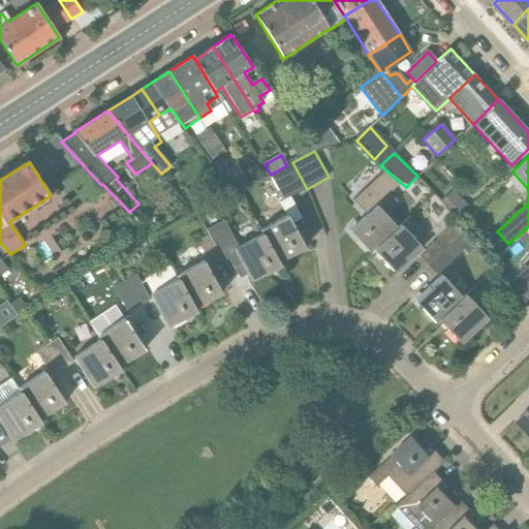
[(284,199),(290,197),(307,189),(292,162),(286,165),(271,175),(284,199)]
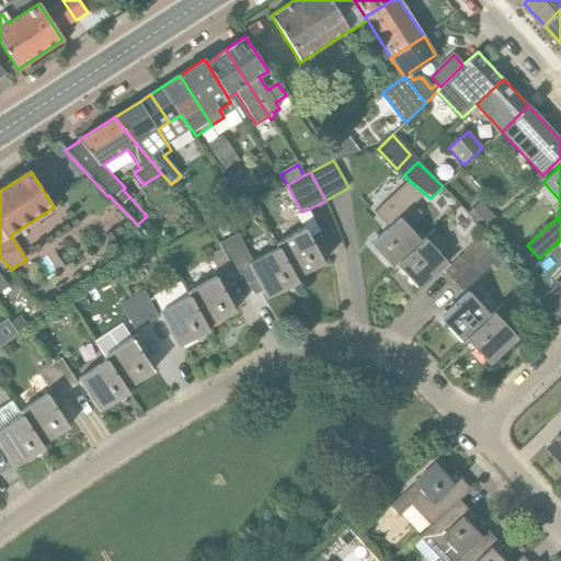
[(323,263),(310,238),(320,232),(308,209),(301,212),(297,214),(305,229),(276,244),(278,248),(296,278),(323,263)]
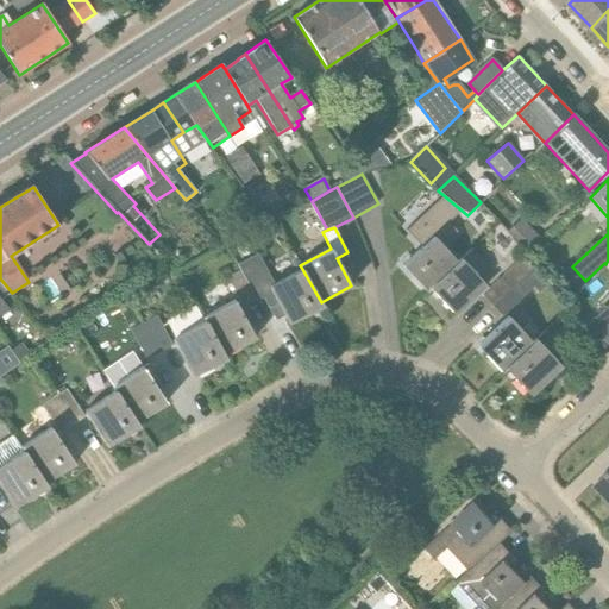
[(427,292),(431,289),(458,262),(434,237),(403,265),(427,292)]
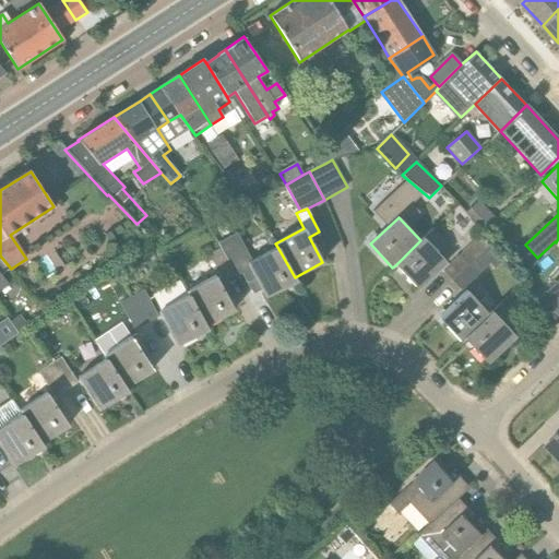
[(417,288),(445,262),(438,254),(448,246),(433,229),(420,240),(395,265),(417,288)]
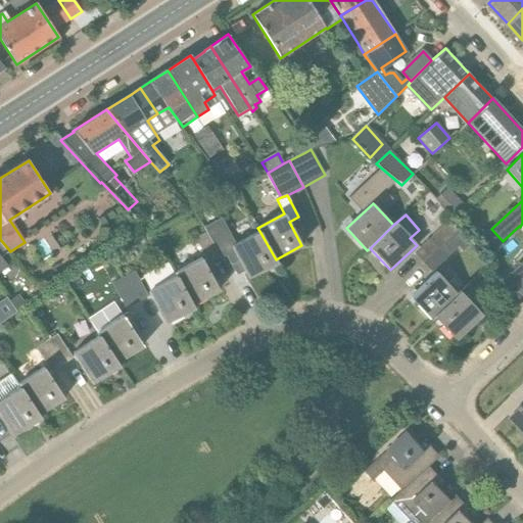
[(414,253),(424,264),(460,229),(453,218),(414,253)]
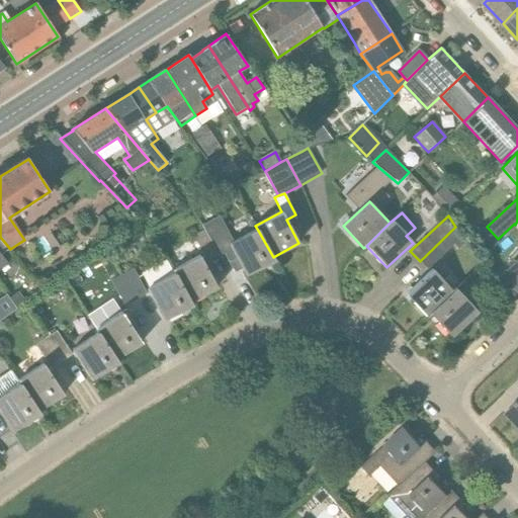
[(427,269),(447,250),(454,244),(458,249),(466,242),(455,227),(420,261),(427,269)]
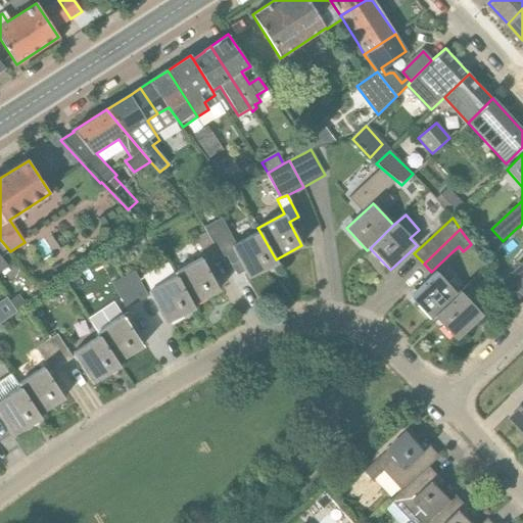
[(277,264),(276,259),(259,231),(232,246),(249,279),(277,264)]
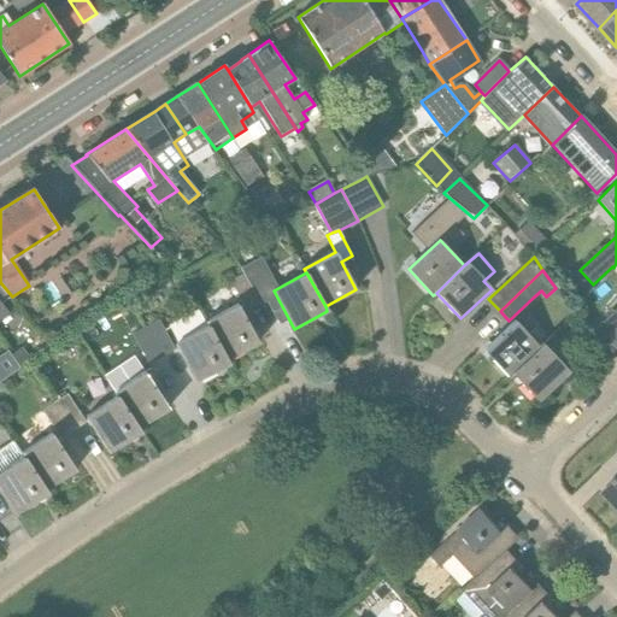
[(246,311),(260,304),(244,275),(230,281),(246,311)]
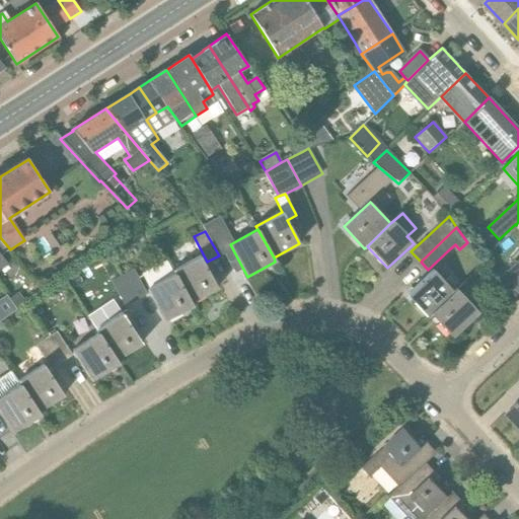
[(0,269),(8,264),(0,251),(0,269)]
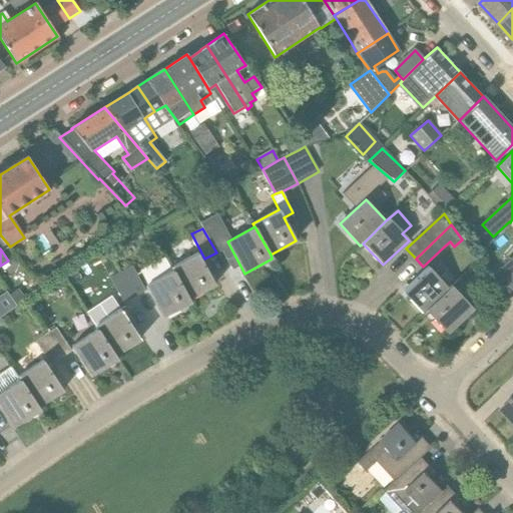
[(172,272),(188,299),(214,286),(197,253),(170,268),(172,272)]
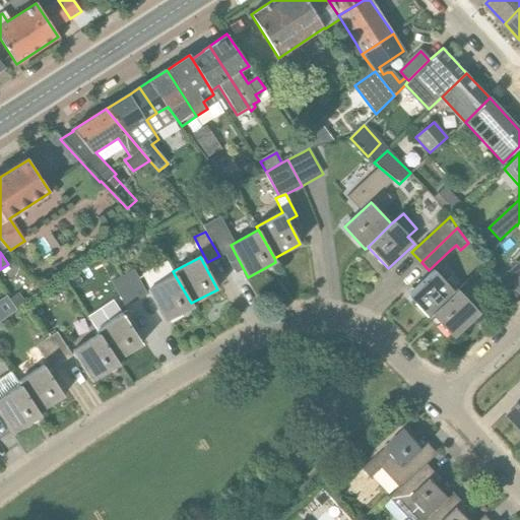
[(503,276),(519,300),(519,276),(513,267),(510,270),(503,276)]
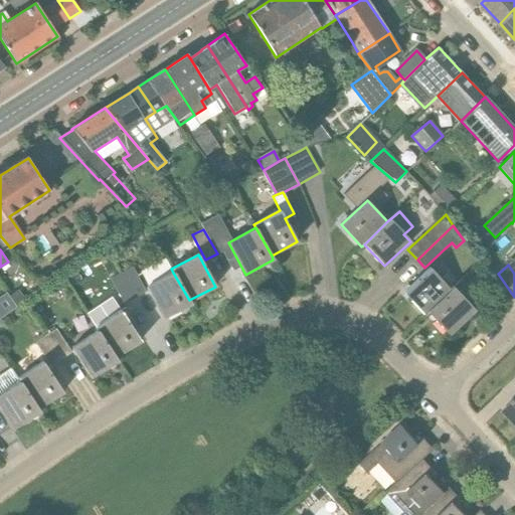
[(121,274),(135,298),(146,292),(132,268),(121,274)]
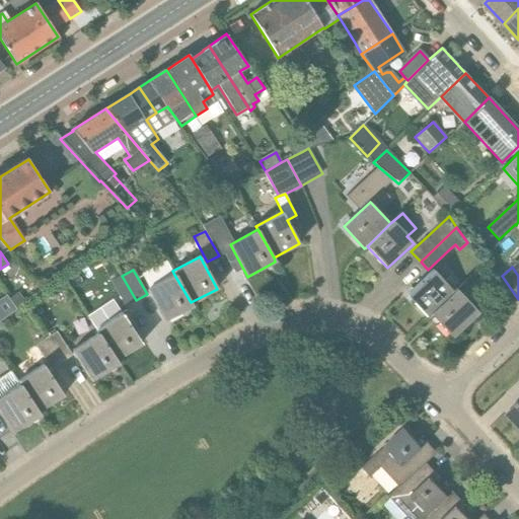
[(428,317),(431,315),(454,292),(434,271),(408,295),(428,317)]
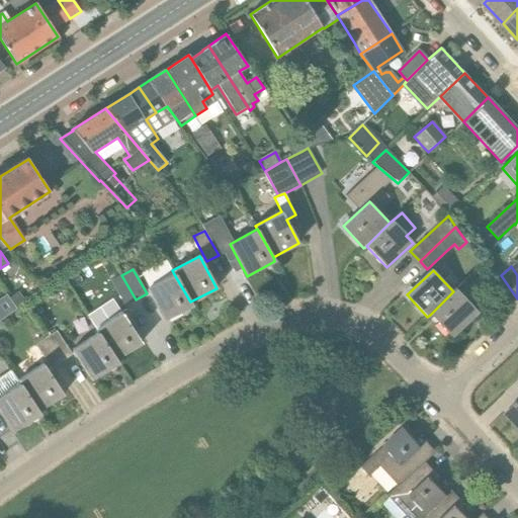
[(192,306),(190,301),(174,274),(148,288),(165,321),(192,306)]
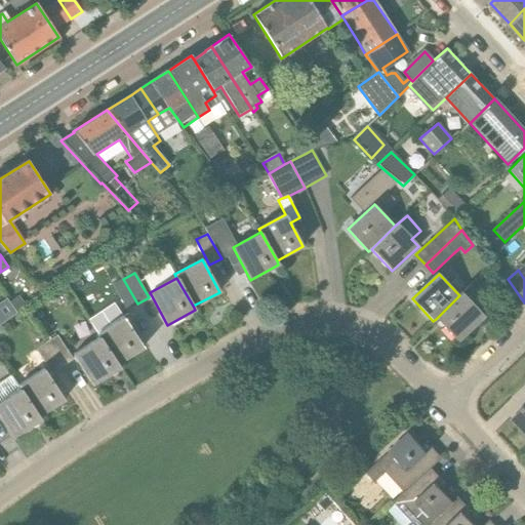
[(126,310),(137,304),(123,279),(113,285),(126,310)]
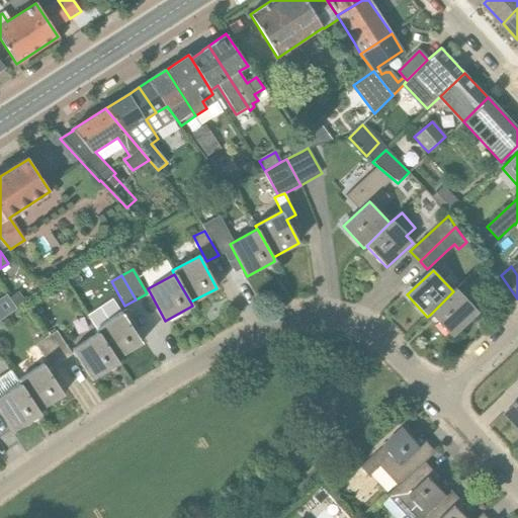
[(450,336),(477,311),(456,289),(453,291),(430,315),(450,336)]
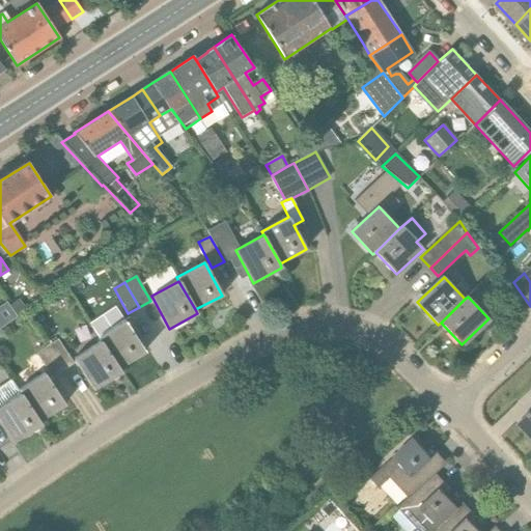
[(101,341),(119,368),(145,352),(124,320),(99,338),(101,341)]
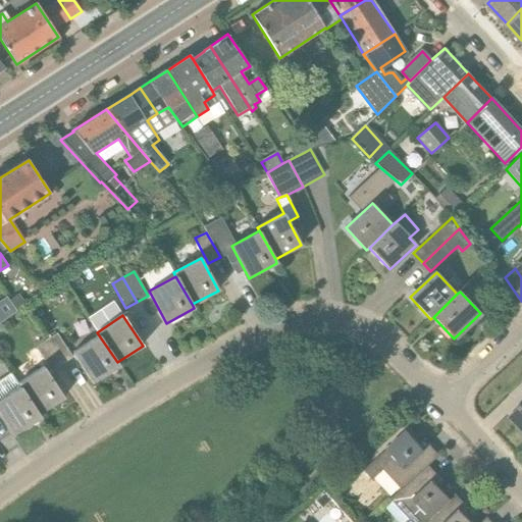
[(46,341),(62,365),(72,358),(57,334),(46,341)]
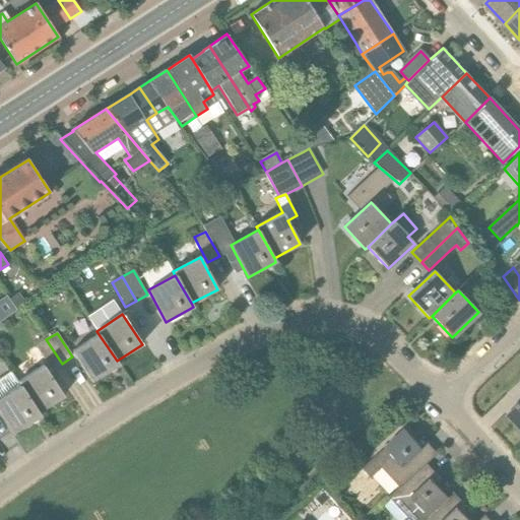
[(119,365),(117,361),(99,334),(73,351),(92,381),(119,365)]
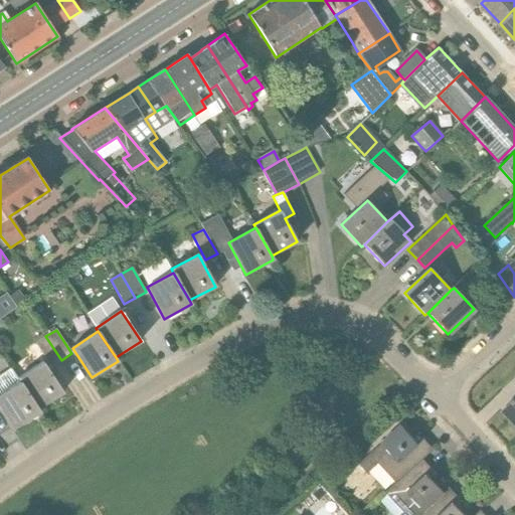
[(50,367),(61,360),(45,336),(35,343),(50,367)]
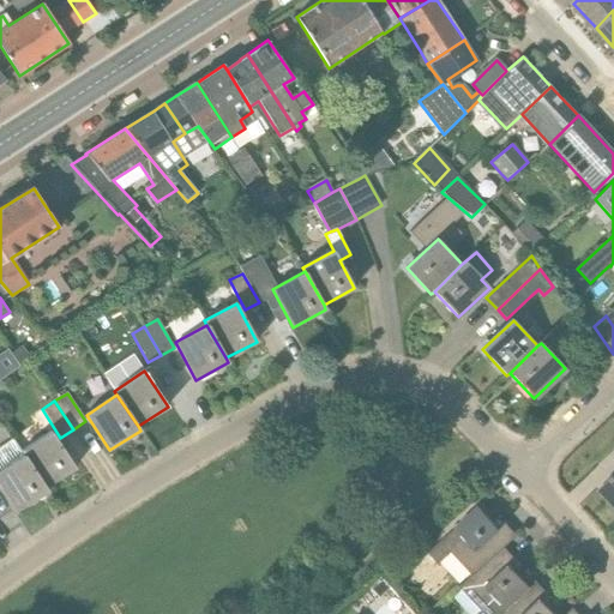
[(23,456),(46,487),(74,468),(52,432),(20,452),(23,456)]
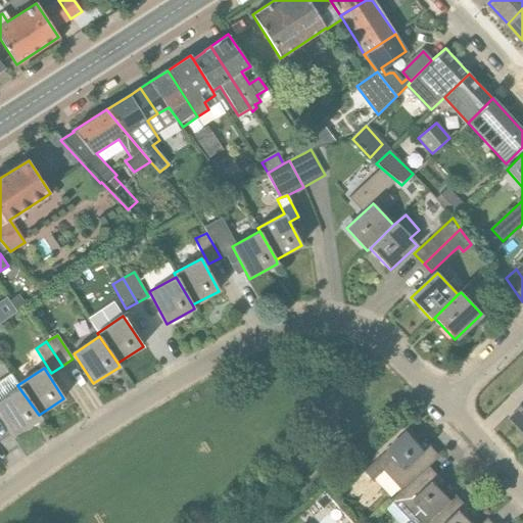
[(41,418),(39,415),(19,388),(0,400),(0,413),(14,435),(41,418)]
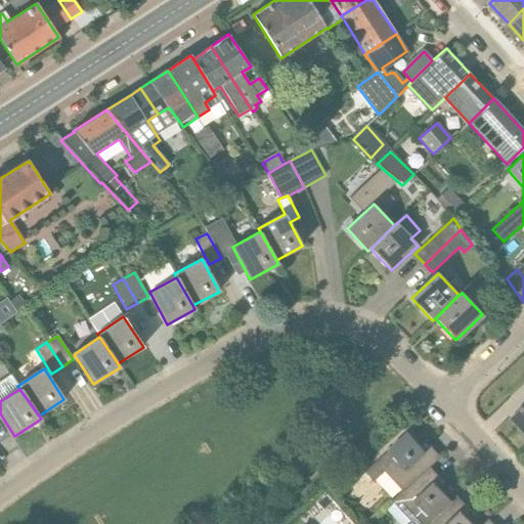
[(523,432),(523,407),(520,412),(521,413),(513,422),(523,432)]
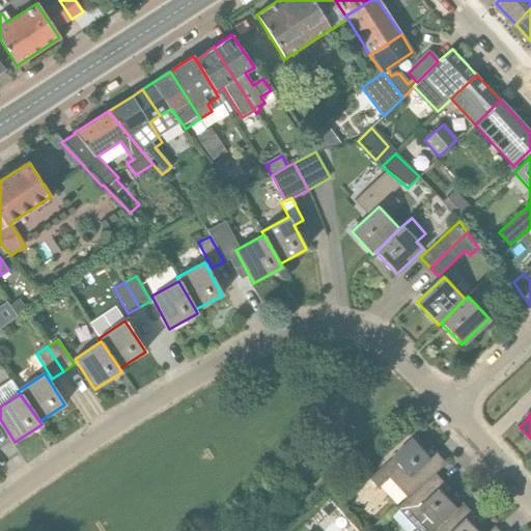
[(409,498),(437,474),(448,464),(431,446),(426,451),(414,439),(370,479),(380,488),(390,478),(409,498)]
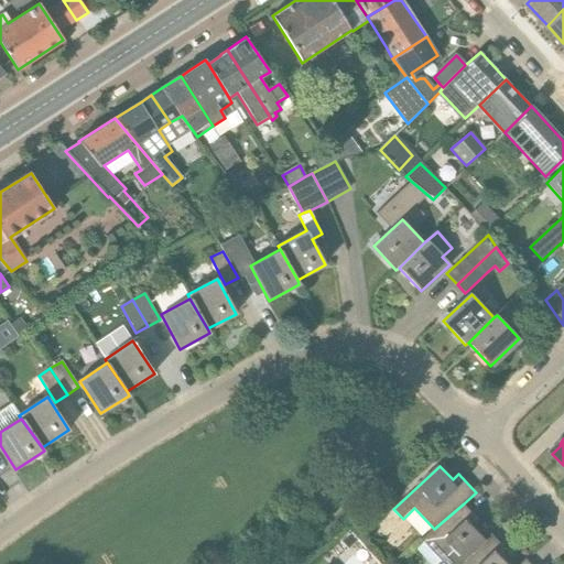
[(461,563),(487,540),(475,527),(481,522),(464,503),(434,529),(423,540),(444,562),(441,563),(461,563)]
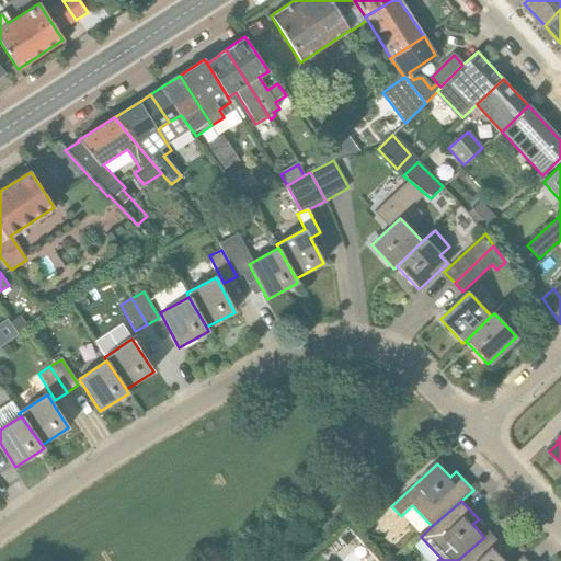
[(506,560),(502,554),(507,550),(490,531),(484,537),(458,560),(506,560)]
